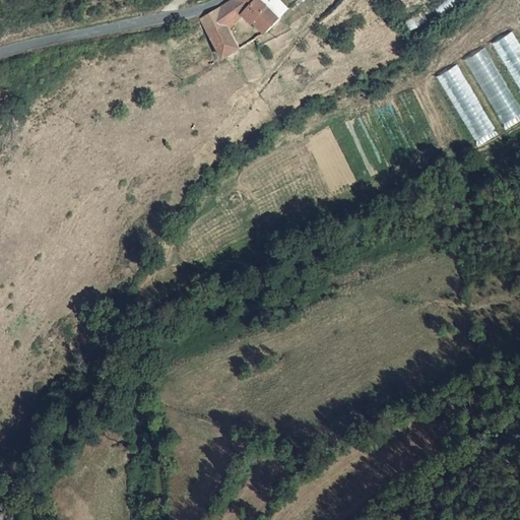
[(232,0),(202,19),(211,35),(228,21),(241,10),(253,0),(232,0)]
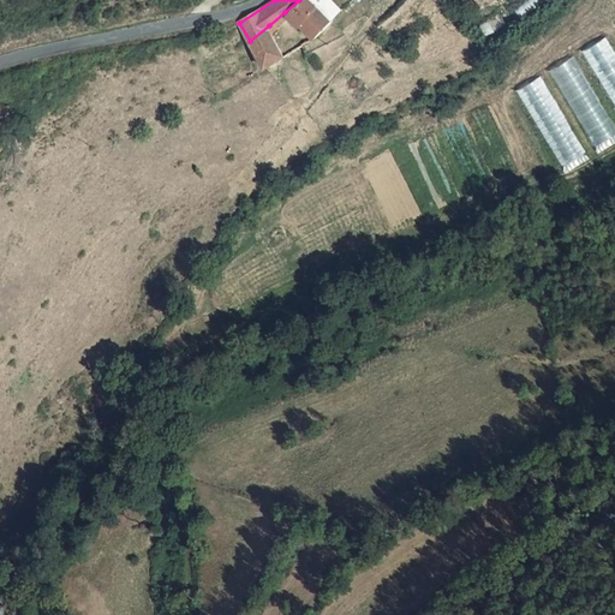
[(308,0),(299,0),(285,12),(306,31),(300,35),(306,41),(314,36),(330,19),(308,0)]
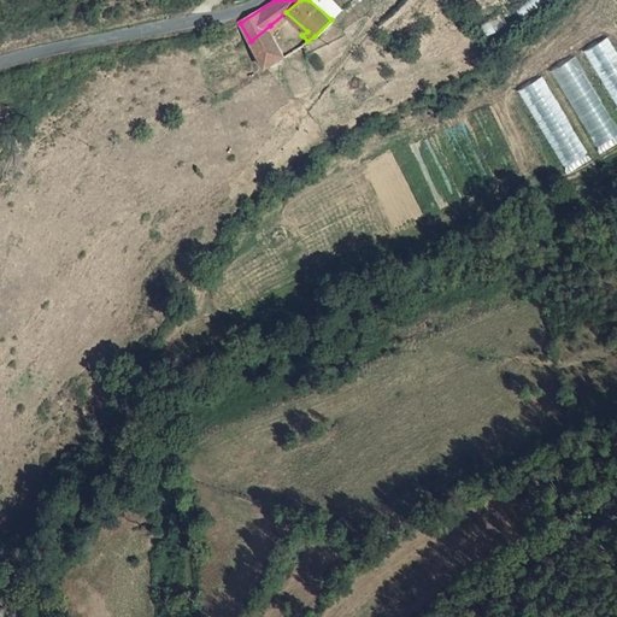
[(527,0),(517,7),(523,16),(546,0),(527,0)]
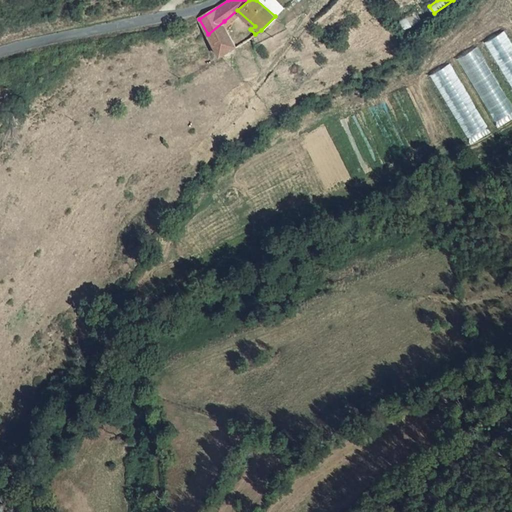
[(405,29),(422,23),(417,11),(401,18),(405,29)]
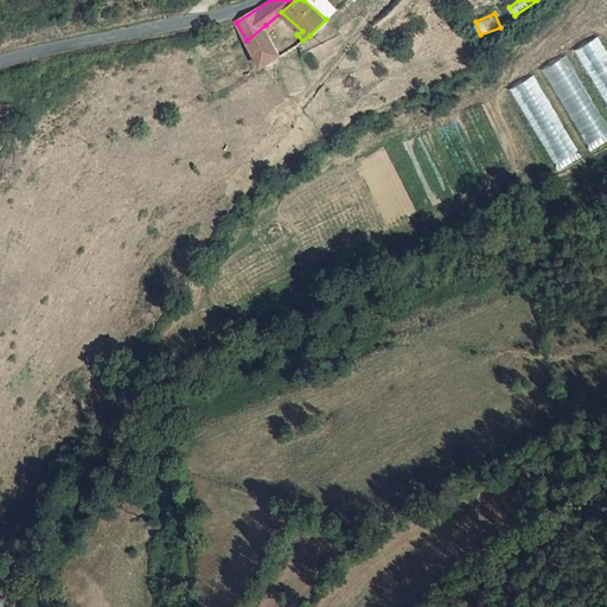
[(282,52),(266,25),(247,40),(261,64),(282,52)]
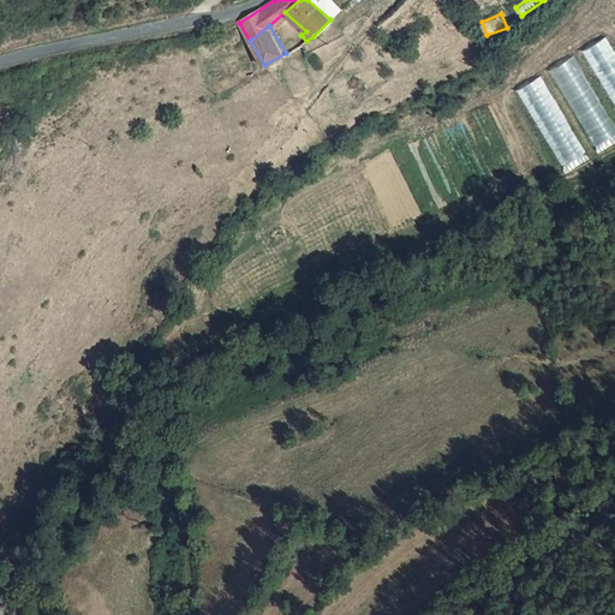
[(292,36),(281,42),(287,52),(298,45),(292,36)]
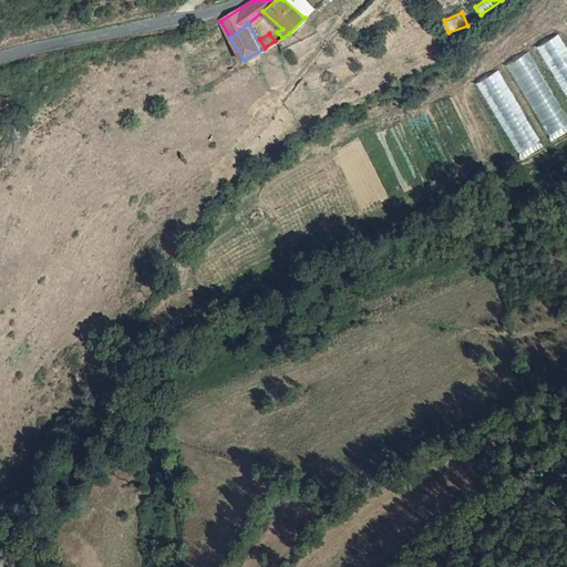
[(566,120),(531,52),(508,64),(546,135),(566,124),(566,120)]
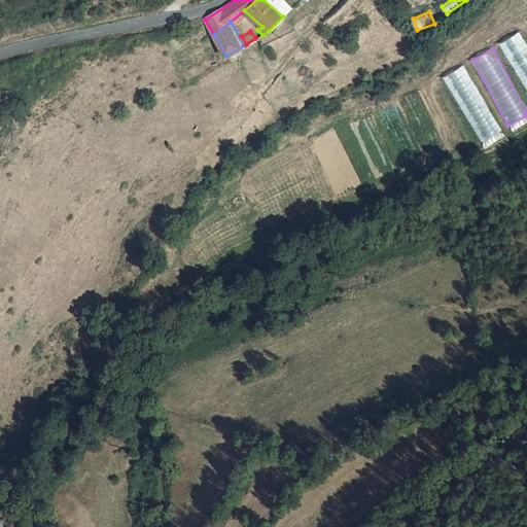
[(445,77),(486,143),(503,132),(462,66),(445,77)]
